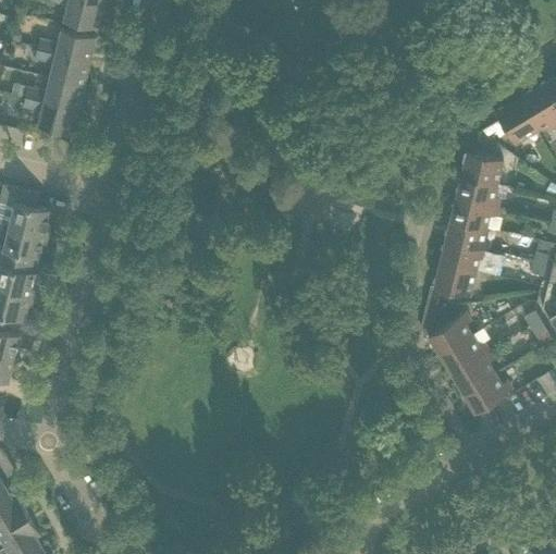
[(104,5),(81,0),(50,0),(50,2),(69,7),(64,22),(99,31),(104,5)]
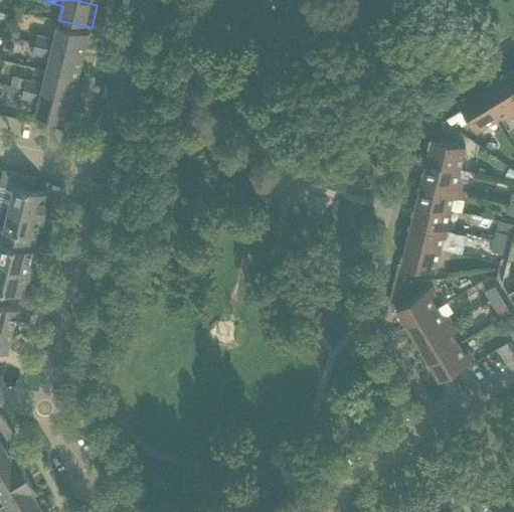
[(10,28),(8,38),(18,41),(19,35),(16,29),(10,28)]
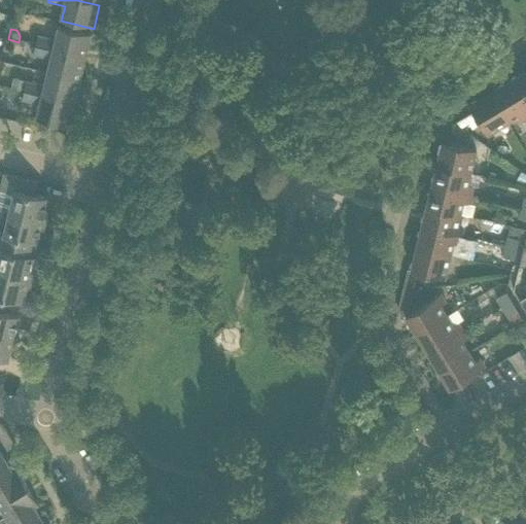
[(38,38),(36,47),(85,60),(92,37),(59,29),(56,43),(38,38)]
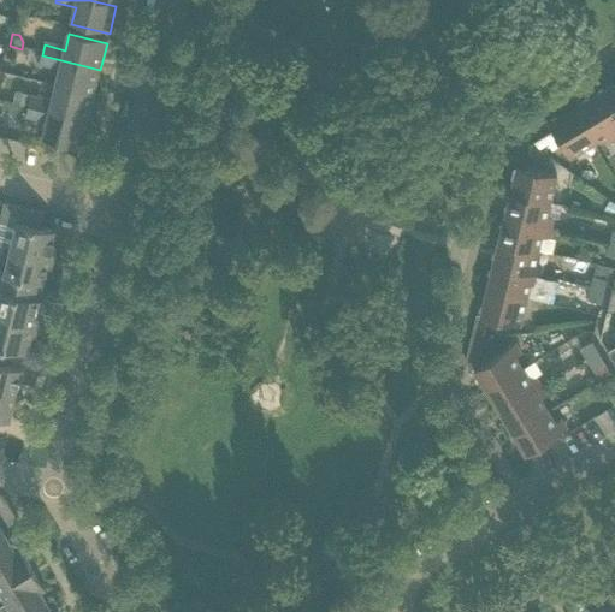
[(60,71),(55,88),(94,96),(100,70),(42,55),(40,66),(60,71)]
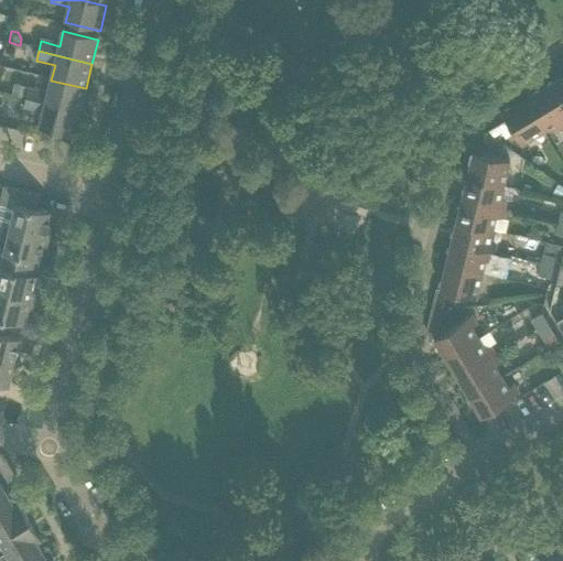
[(562,79),(542,92),(562,125),(562,79)]
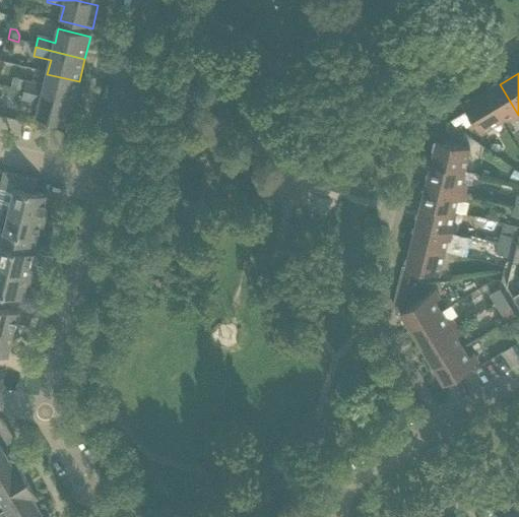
[(26,83),(24,92),(73,105),(79,81),(47,74),(44,87),(26,83)]
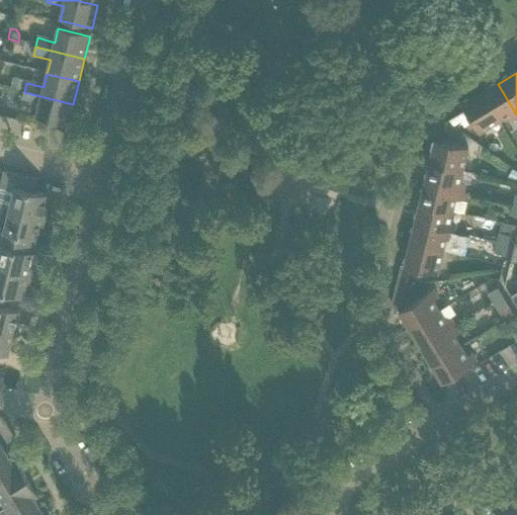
[(14,80),(11,89),(24,92),(26,83),(14,80)]
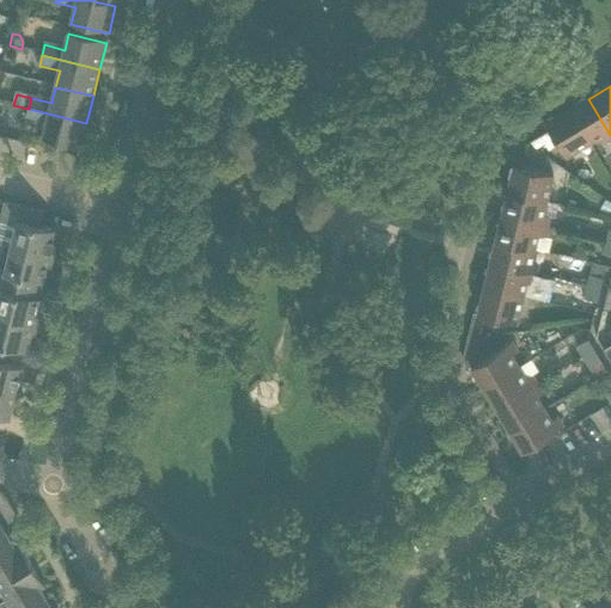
[(610,135),(588,99),(567,111),(587,146),(602,137),(605,143),(610,140),(610,135)]
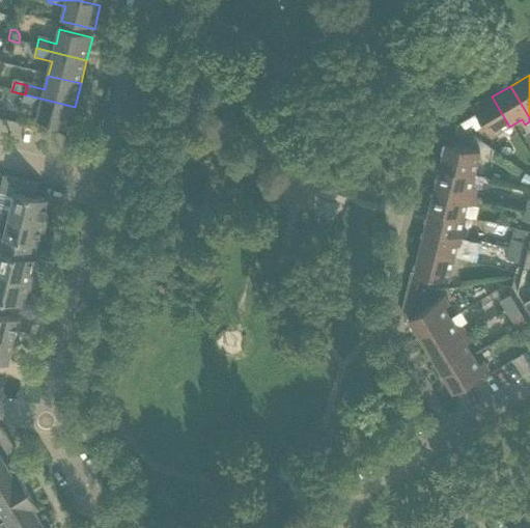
[(75,107),(25,94),(11,91),(0,88),(0,100),(22,105),(23,103),(40,107),(36,122),(70,130),(75,107)]
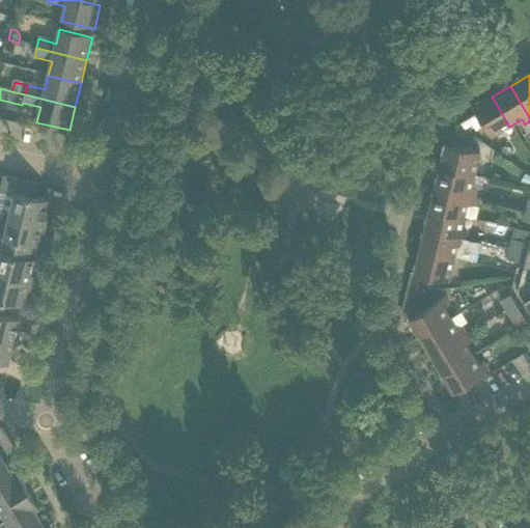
[(509,127),(492,96),(473,108),(492,138),(509,127)]
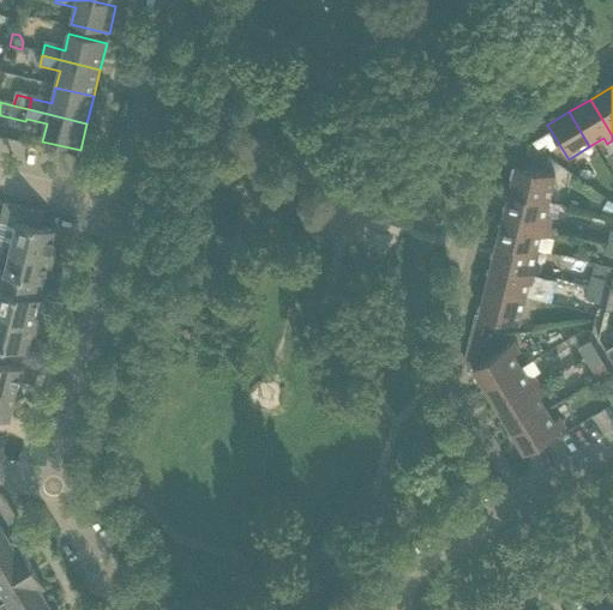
[(541,125),(520,138),(529,145),(546,134),(541,125)]
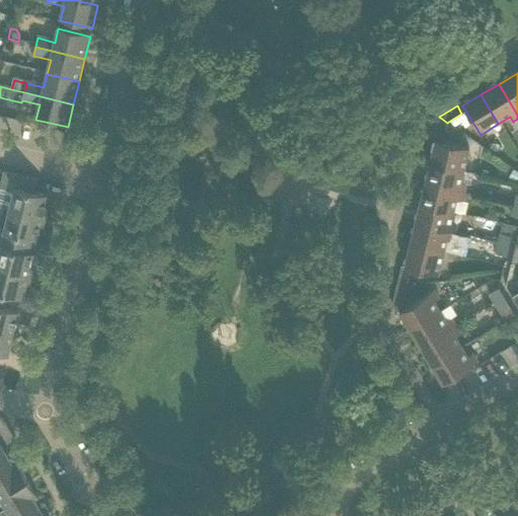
[(447,123),(439,117),(434,137),(443,139),(447,123)]
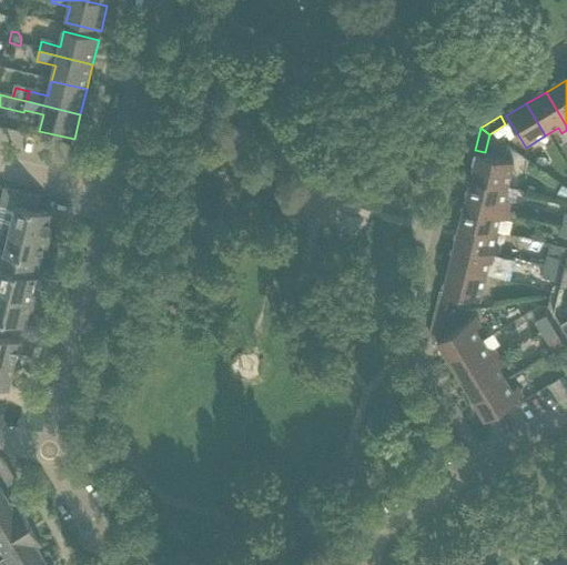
[(477,155),(472,179),(508,188),(514,164),(498,161),(477,155)]
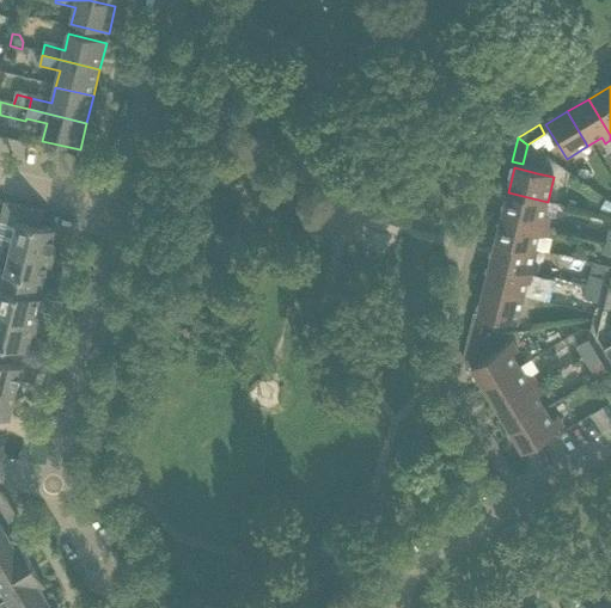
[(508,192),(502,217),(548,228),(551,219),(548,217),(551,204),(547,203),(548,202),(508,192)]
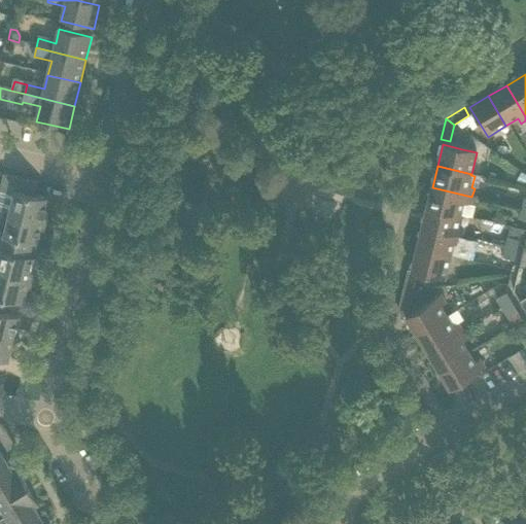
[(525,177),(521,175),(516,184),(523,188),(525,183),(525,177)]
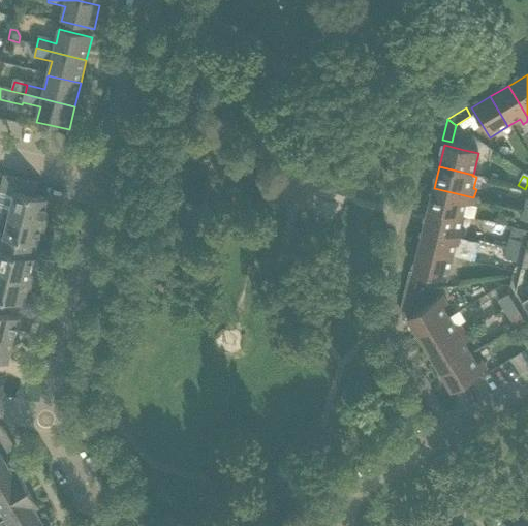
[(0,214),(9,217),(9,215),(43,224),(49,202),(34,197),(37,186),(11,179),(4,178),(0,193),(0,214)]
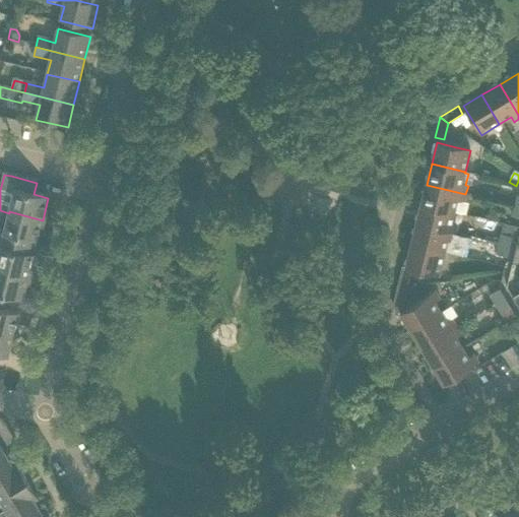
[(427,185),(420,205),(454,214),(462,215),(463,213),(467,214),(469,205),(463,203),(465,195),(465,194),(427,185)]
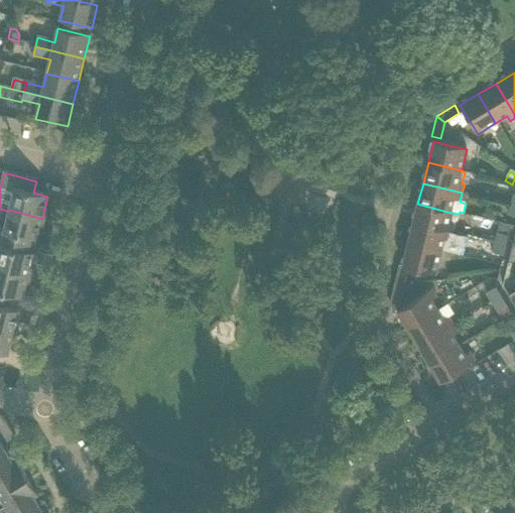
[(417,204),(412,225),(452,235),(455,225),(448,223),(451,213),(417,204)]
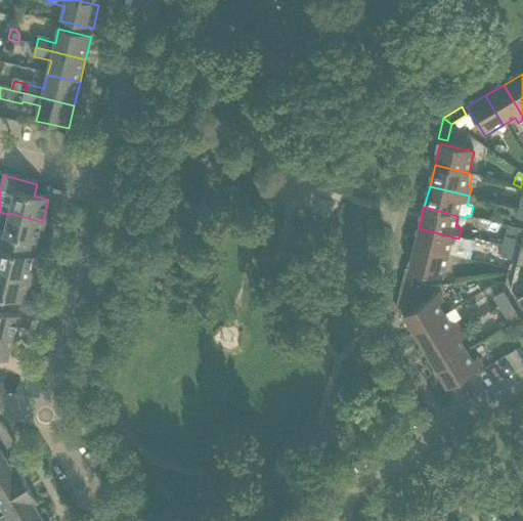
[(9,215),(4,234),(4,236),(24,242),(37,245),(43,222),(9,213),(9,215)]
